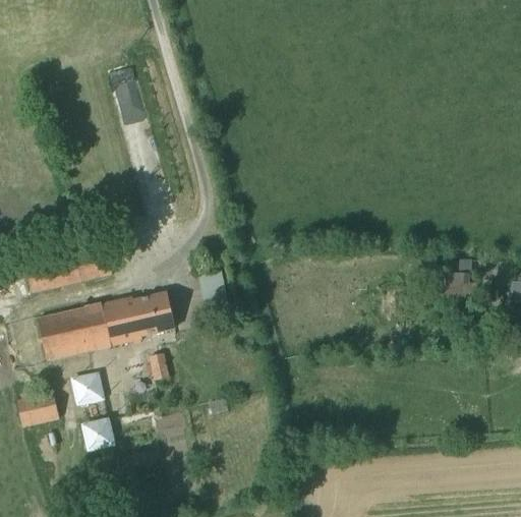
[(105,244),(24,263),(32,293),(111,275),(105,244)]
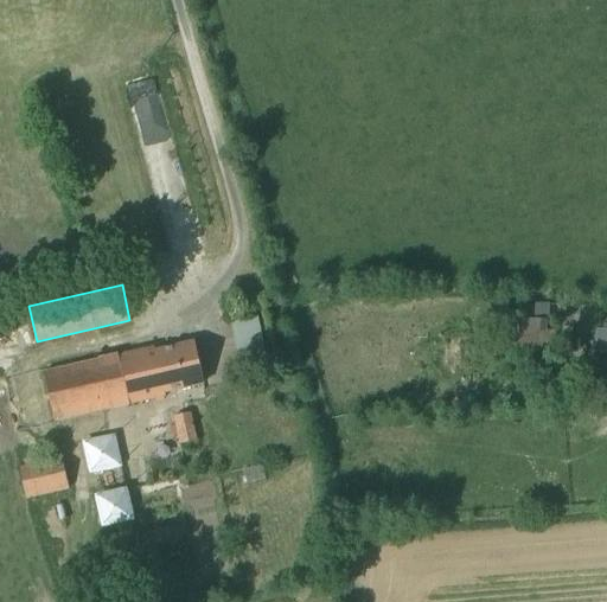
[(537,303),(537,314),(548,314),(549,303),(537,303)]
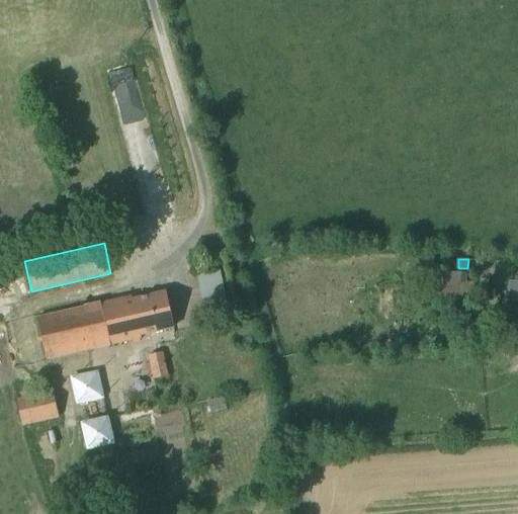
[(440,282),(439,297),(470,300),(471,282),(462,282),(462,275),(462,274),(442,272),(442,282),(440,282)]
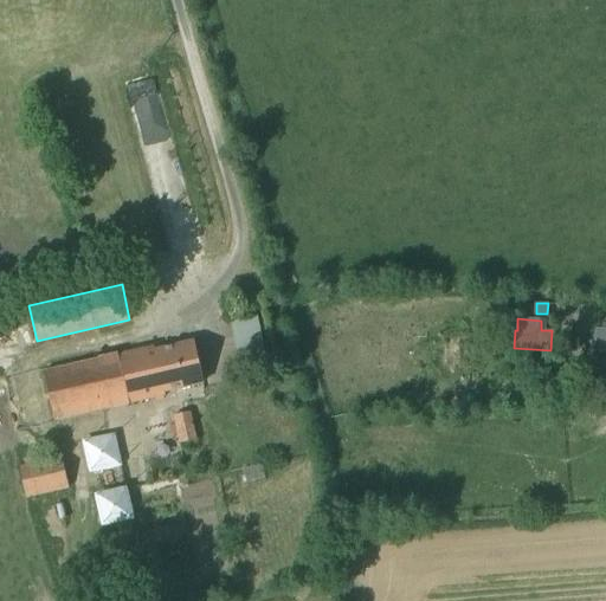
[(605,348),(605,327),(595,327),(594,348),(605,348)]
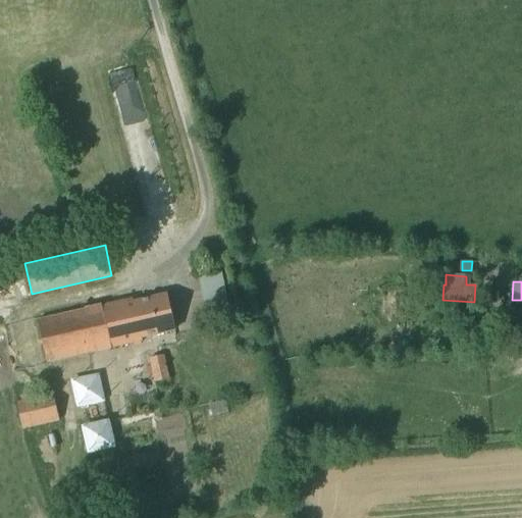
[(133,296),(37,318),(46,361),(142,339),(142,337),(175,328),(166,291),(133,299),(133,296)]
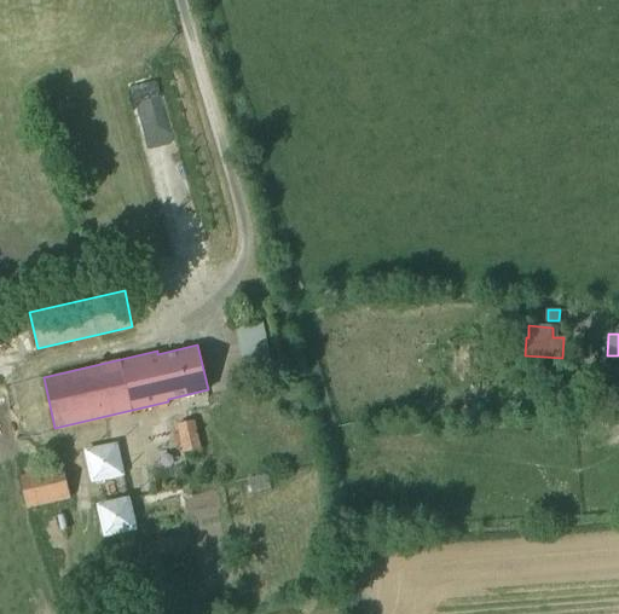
[(175,422),(183,451),(200,447),(194,418),(175,422)]
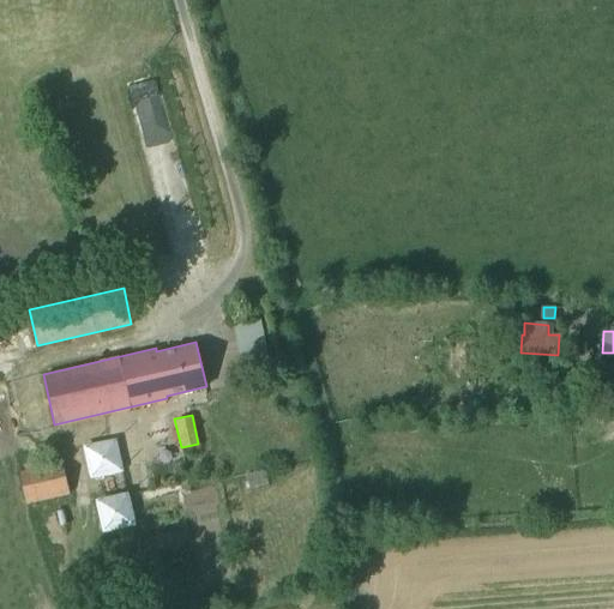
[(24,469),(18,470),(25,502),(68,493),(61,460),(40,465),(38,459),(23,463),(24,469)]
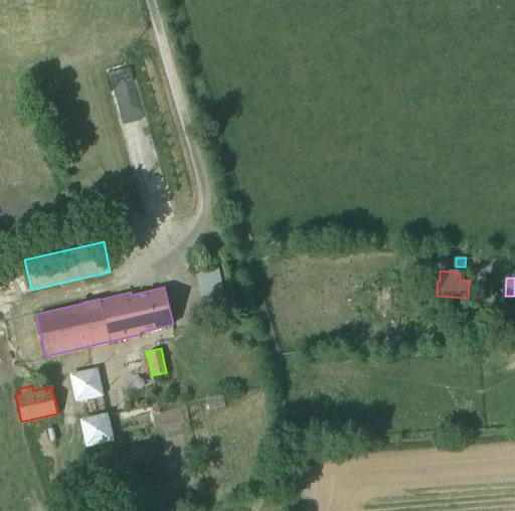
[(221,392),(206,396),(209,408),(223,404),(221,392)]
